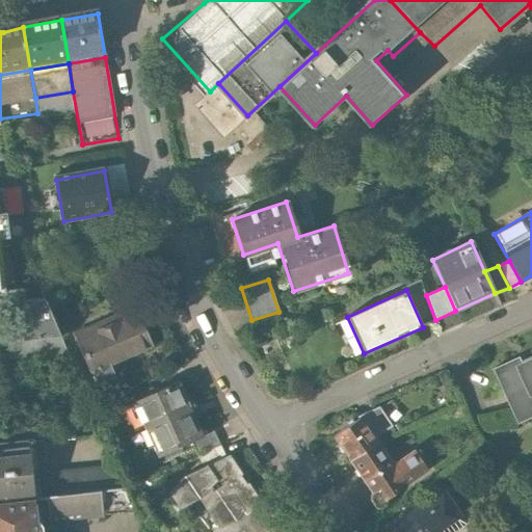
[(4,293),(0,293),(0,312),(19,311),(21,311),(20,301),(24,301),(23,292),(4,293)]
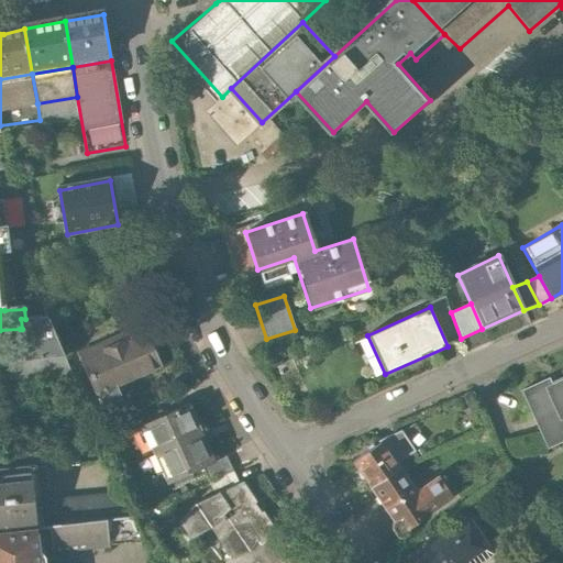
[(7,376),(72,374),(46,318),(25,319),(21,319),(22,329),(20,329),(21,356),(7,357),(7,376)]
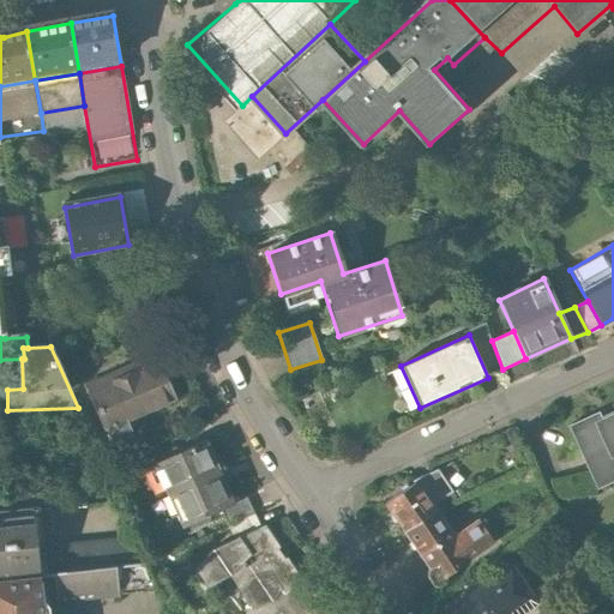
[(154,357),(84,386),(102,429),(172,399),(154,357)]
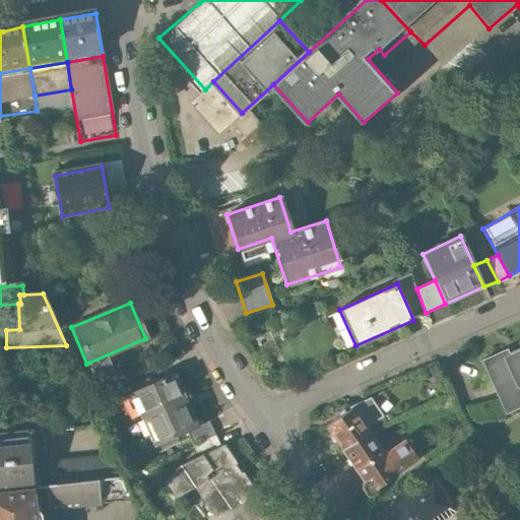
[(506,349),(480,362),(506,415),(519,407),(519,349),(509,355),(506,349)]
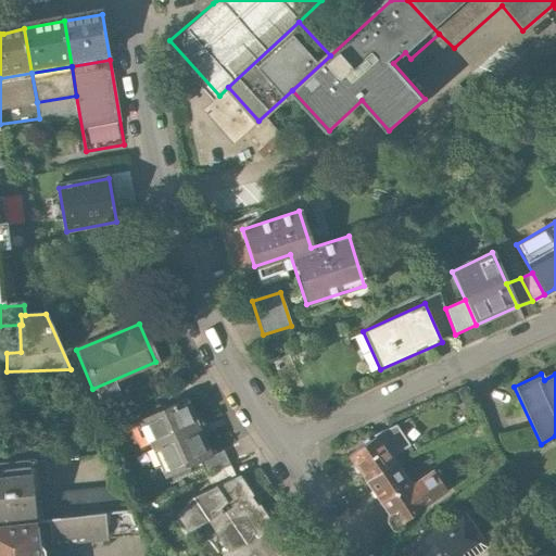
[(133,408),(138,420),(160,411),(154,399),(133,408)]
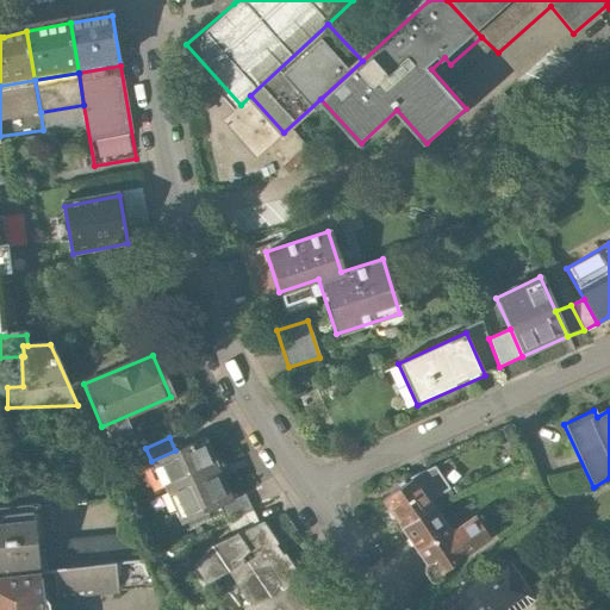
[(151,461),(165,492),(216,470),(201,440),(175,450),(151,461)]
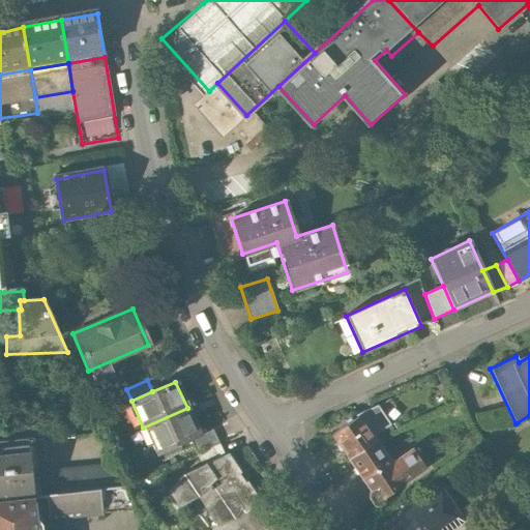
[(200,435),(187,408),(143,428),(155,454),(189,440),(200,435)]
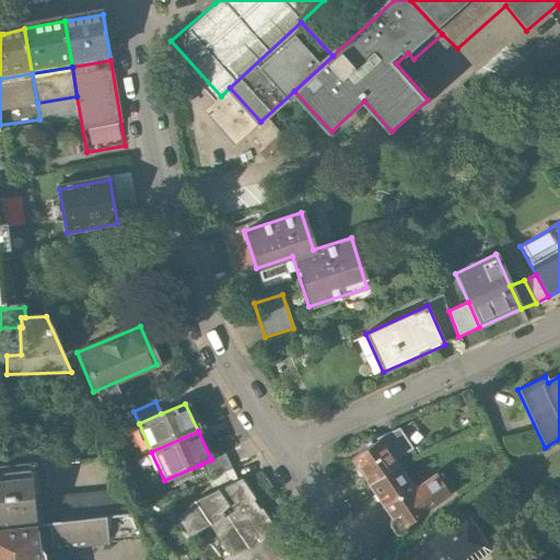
[(362,483),(399,461),(381,434),(346,457),(362,483)]
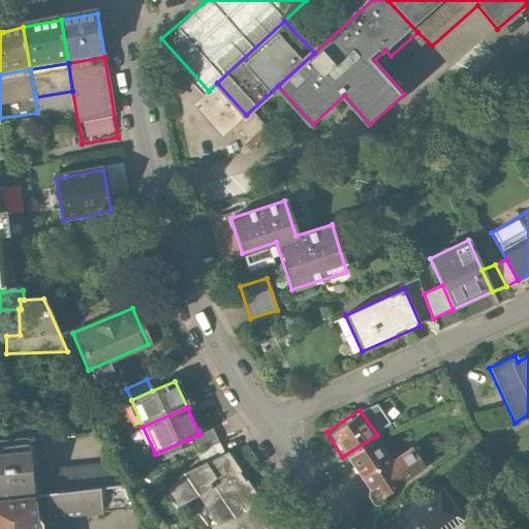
[(72,424),(59,425),(60,438),(73,437),(72,424)]
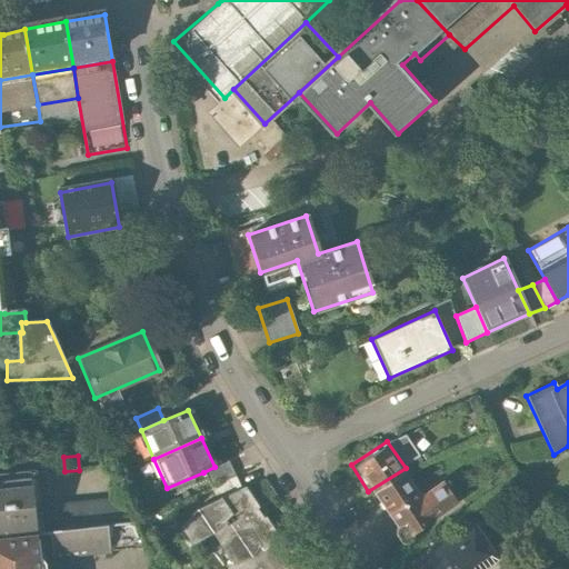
[(228,461),(215,467),(203,472),(210,487),(235,476),(228,461)]
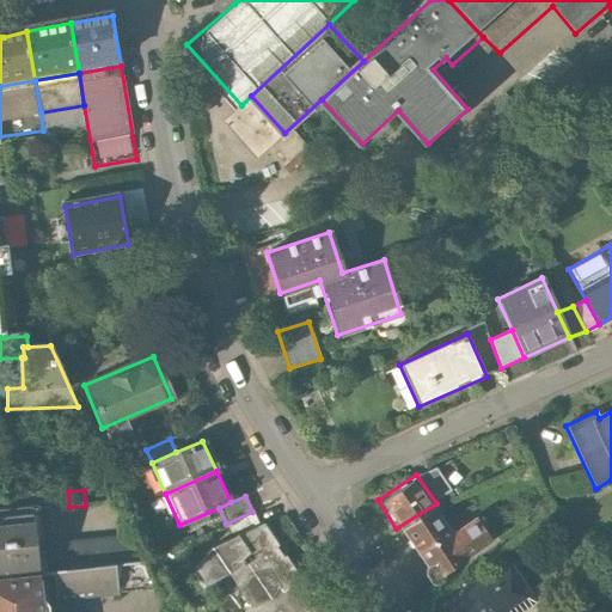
[(448,522),(436,503),(396,528),(426,571),(483,533),(467,509),(448,522)]
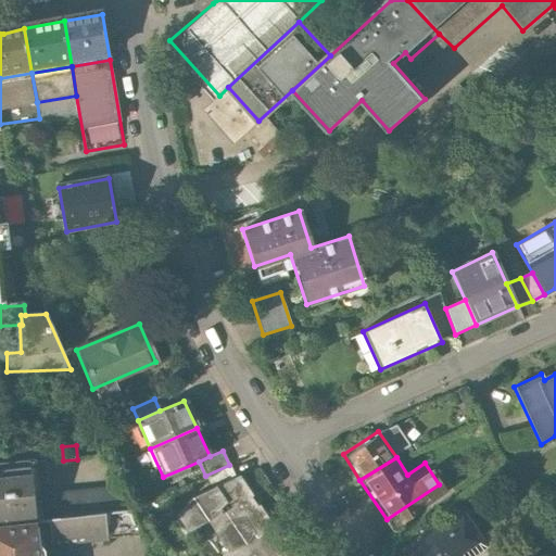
[(33,462),(0,464),(0,525),(38,521),(33,462)]
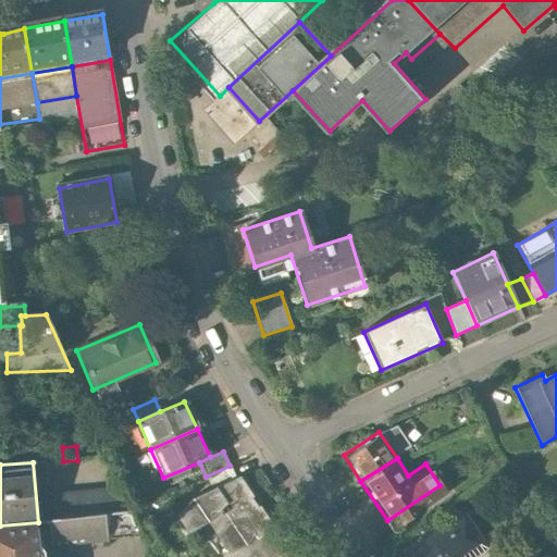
[(236,480),(230,466),(206,477),(212,489),(236,480)]
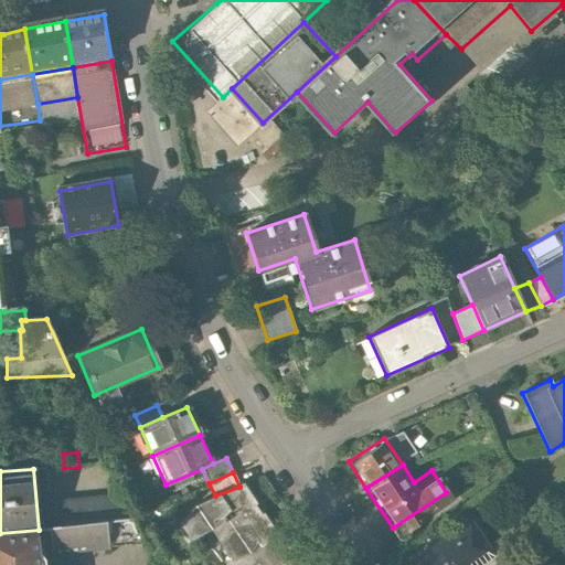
[(242,486),(240,487),(215,496),(192,507),(177,523),(190,541),(210,530),(219,543),(219,546),(223,564),(226,564),(232,563),(248,553),(256,543),(259,548),(277,536),(242,486)]
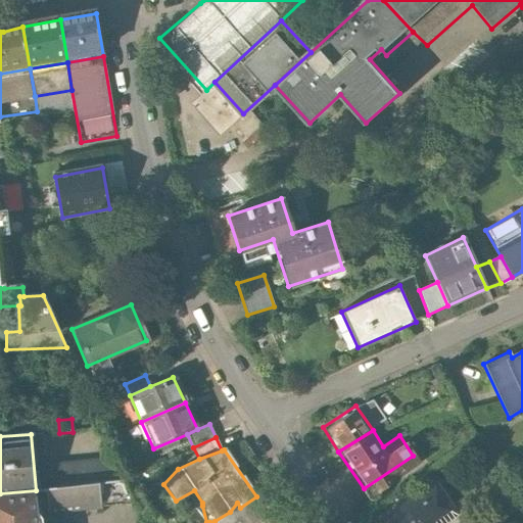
[(447,522),(458,516),(434,482),(411,498),(408,494),(394,505),(396,508),(381,519),(384,522),(447,522)]
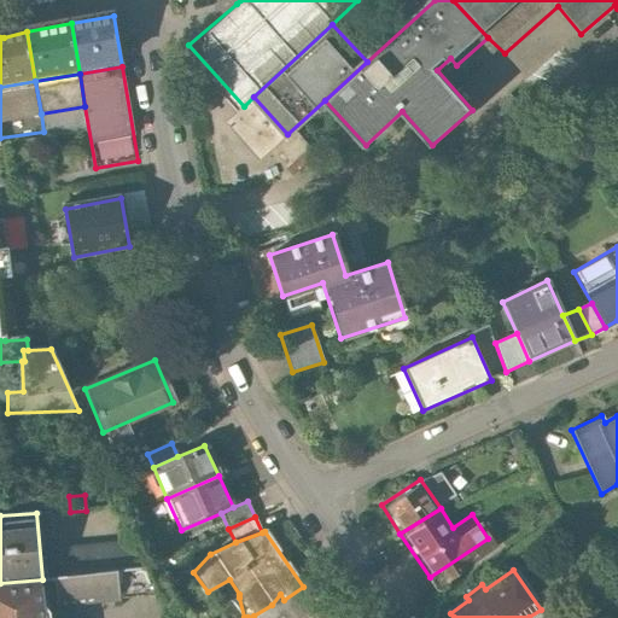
[(116,573),(42,579),(45,602),(118,596),(116,573)]
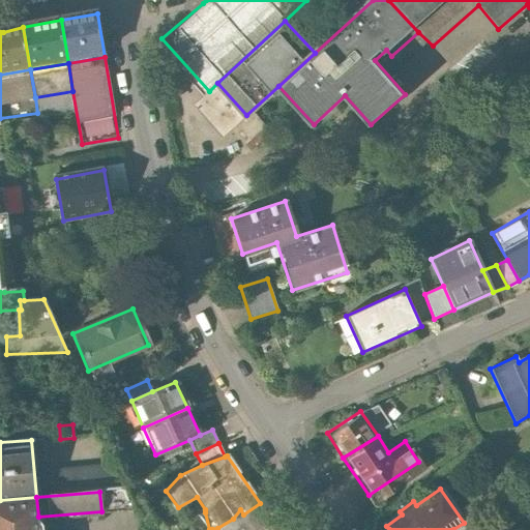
[(38,517),(36,497),(0,500),(0,529),(42,529),(42,525),(38,520),(38,517)]
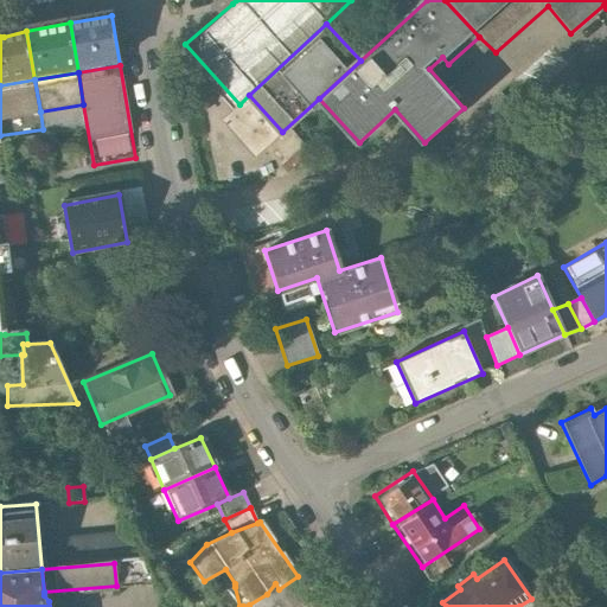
[(319,606),(298,576),(279,589),(275,583),(267,594),(249,605),(243,606),(319,606)]
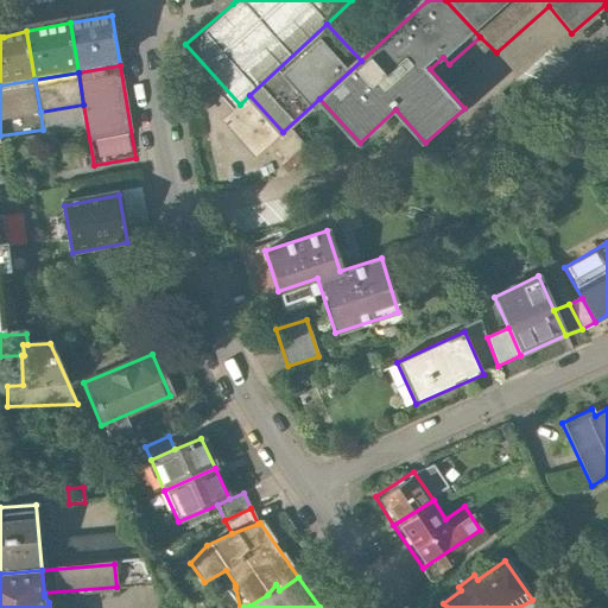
[(164,607),(179,595),(169,582),(156,590),(164,607)]
